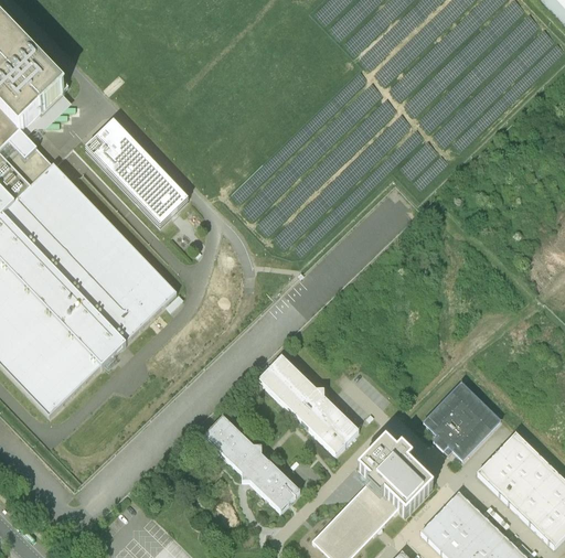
[(542,0),(564,23),(564,0),(542,0)]
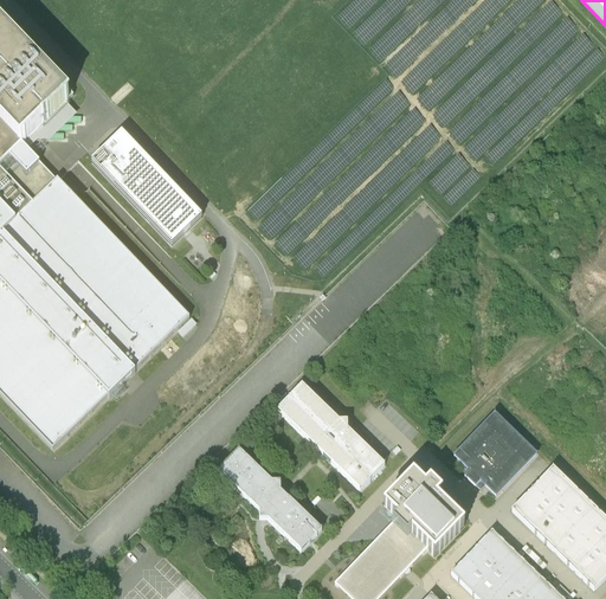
[(59,84),(0,23),(0,116),(23,140),(65,98),(73,90),(72,89),(72,88),(71,87),(70,87),(68,84),(68,83),(66,82),(65,82),(64,81),(59,84)]
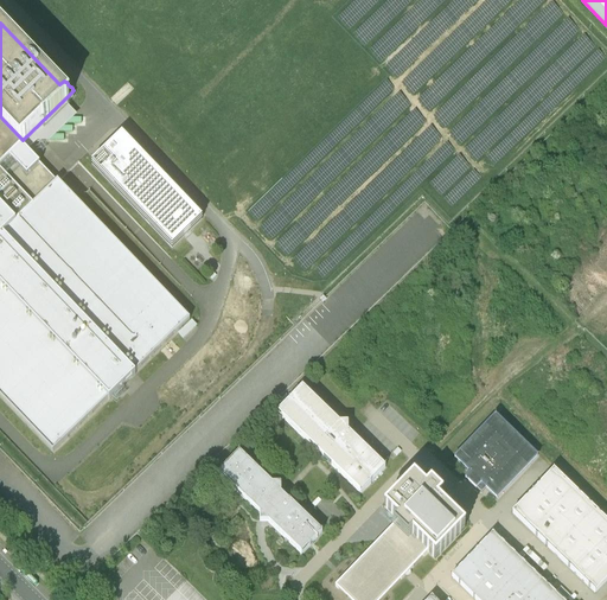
[(77,110),(65,99),(23,140),(27,146),(38,135),(50,136),(77,110)]
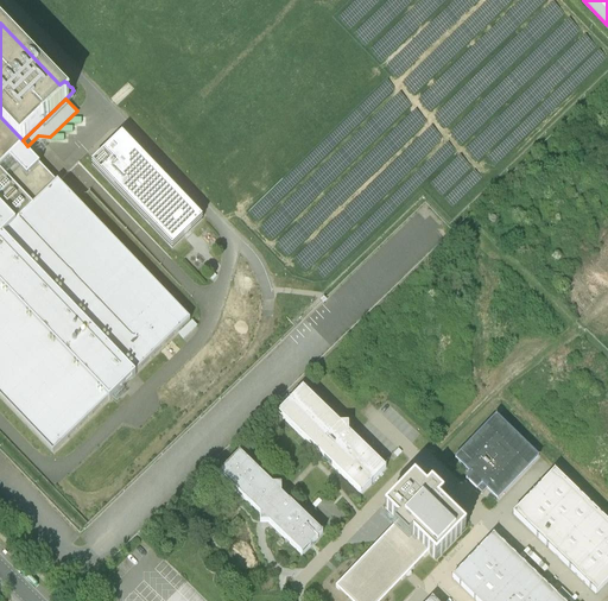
[(0,390),(52,445),(108,392),(109,393),(135,367),(134,367),(190,312),(58,175),(57,176),(27,146),(23,140),(0,116),(0,390)]
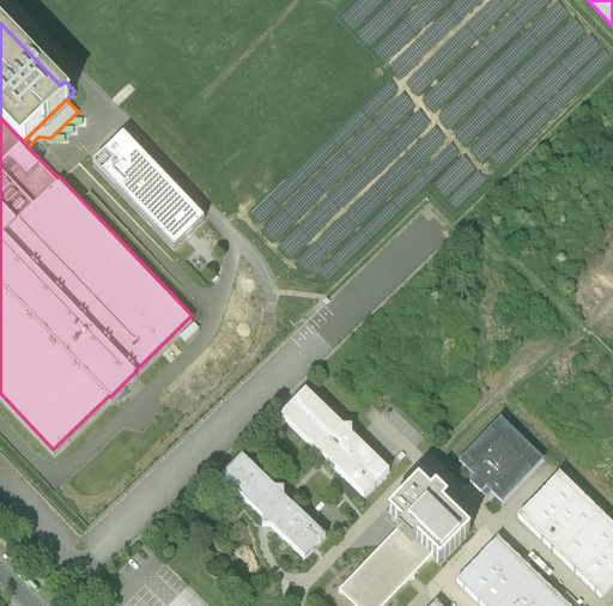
[(123,129),(92,159),(174,243),(205,214),(123,129)]
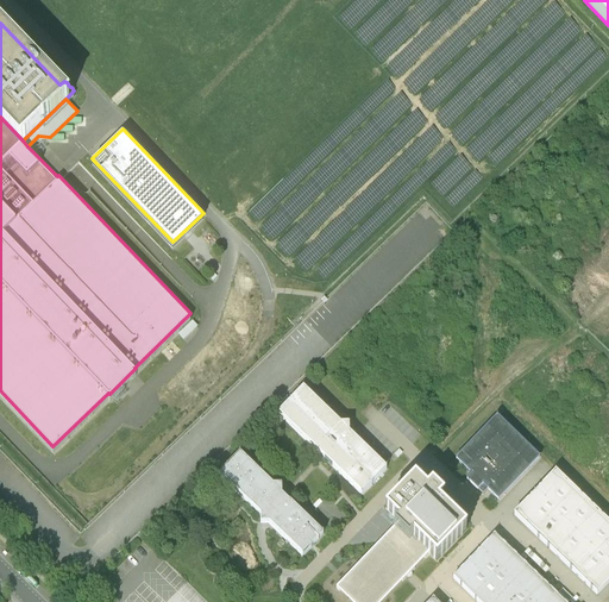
[(198,319),(193,314),(179,327),(183,333),(198,319)]
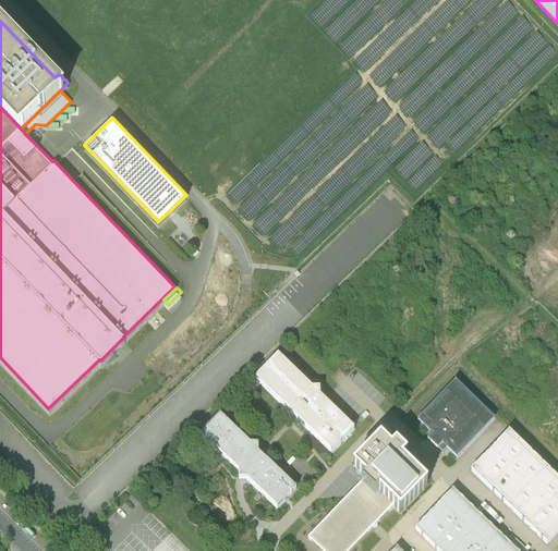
[(278,351),(255,374),(331,448),(354,424),(320,391),(319,383),(312,383),(278,351)]
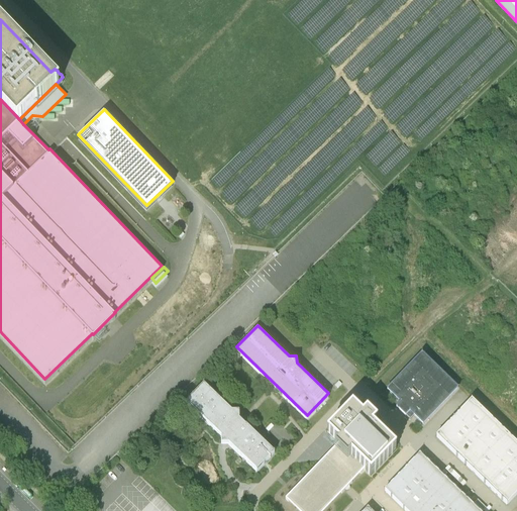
[(422,348),(387,385),(401,398),(396,402),(410,415),(414,411),(423,419),(457,384),(422,348)]
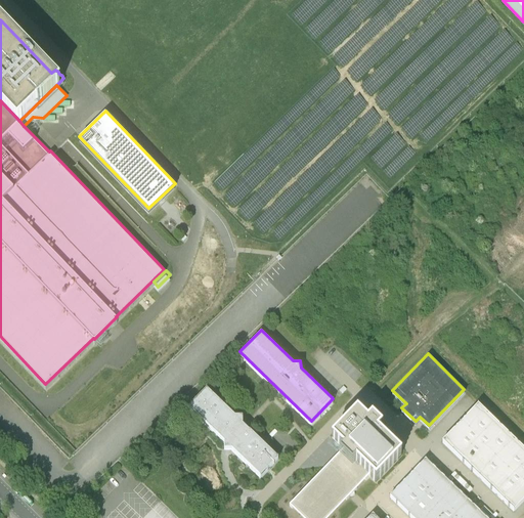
[(224,446),(231,446),(260,474),(278,455),(243,421),(243,413),(235,414),(207,386),(188,404),(224,439),(224,446)]
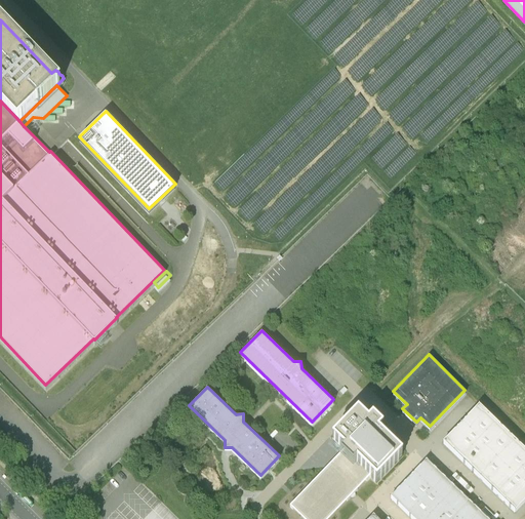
[(524,446),(479,402),(443,439),(515,508),(524,496),(524,446)]
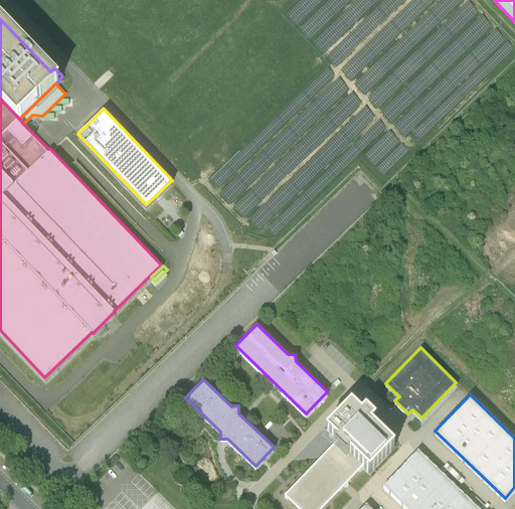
[(285,492),(301,508),(318,508),(343,484),(345,484),(346,484),(348,483),(348,482),(348,481),(348,479),(363,464),(369,470),(394,444),(379,429),(381,426),(378,422),(375,425),(371,420),(375,416),(365,406),(361,411),(351,401),(326,428),(327,429),(324,433),(331,440),(335,436),(337,438),(285,492)]
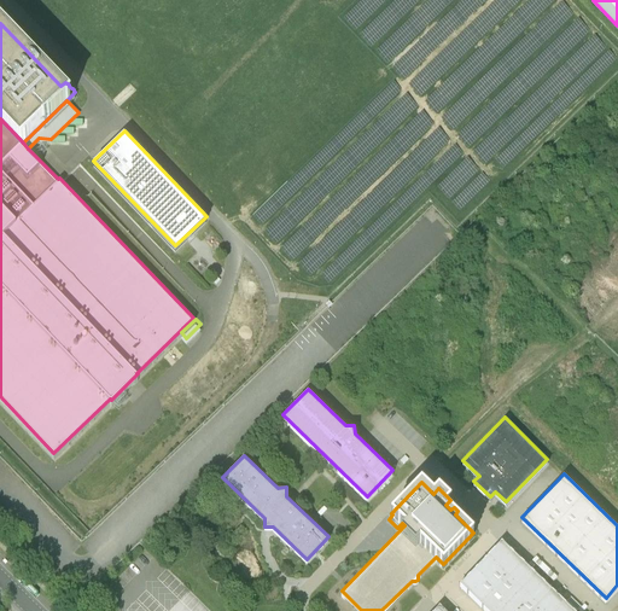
[(460,581),(490,610),(577,610),(502,537),(460,581)]
